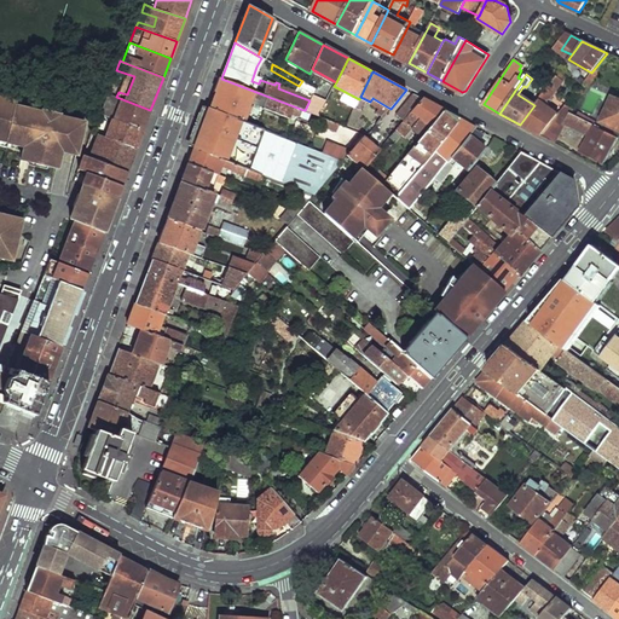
[(534,105),(520,125),(533,131),(550,108),(544,103),(550,99),(565,80),(557,75),(534,105)]
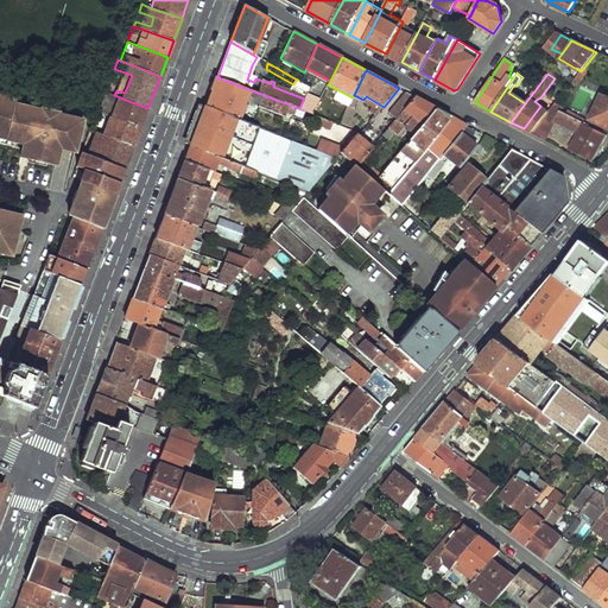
[(217,77),(206,107),(240,121),(246,105),(284,119),(287,113),(295,115),(298,108),(217,77)]
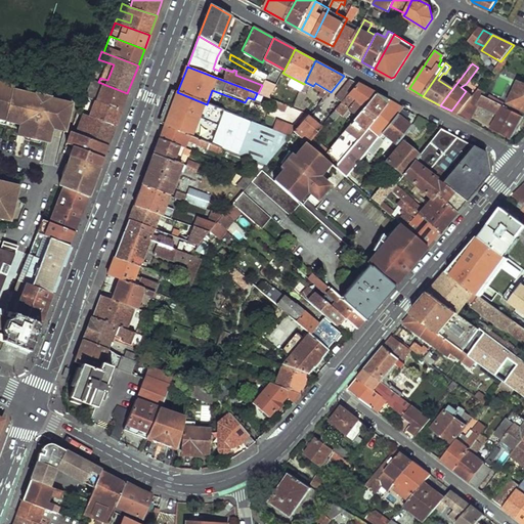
[(91,79),(90,83),(85,96),(96,100),(121,111),(127,93),(98,82),(91,79)]
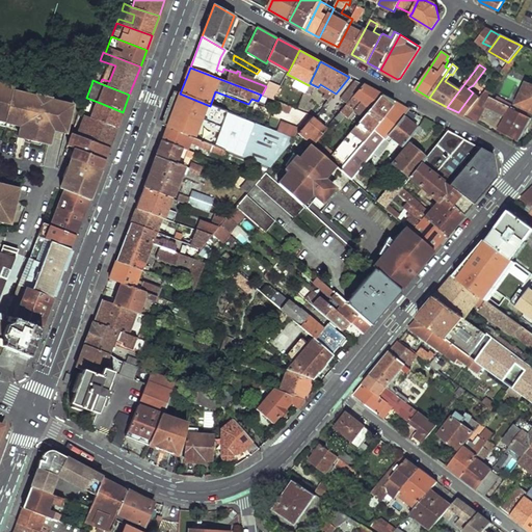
[(294,80),(291,86),(303,92),(307,86),(294,80)]
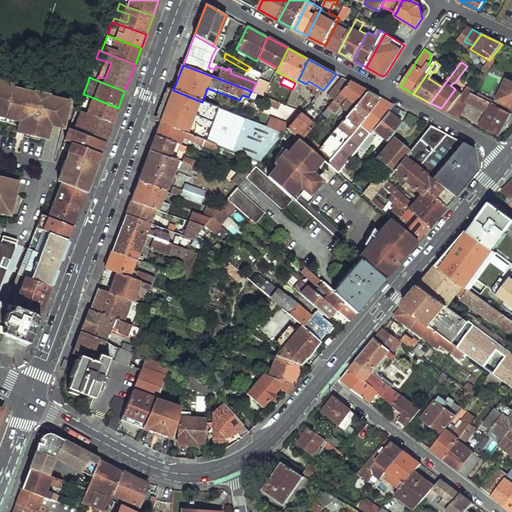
[(342,77),(329,95),(334,100),(349,81),(342,77)]
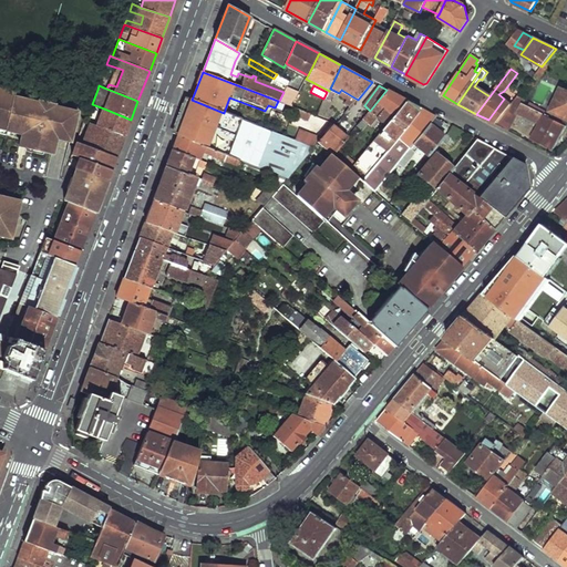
[(279,101),(291,106),(298,94),(287,88),(284,92),(279,101)]
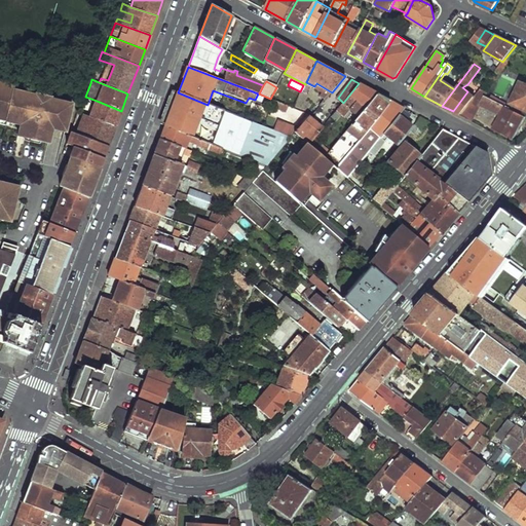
[(525,84),(521,82),(512,103),(525,109),(525,84)]
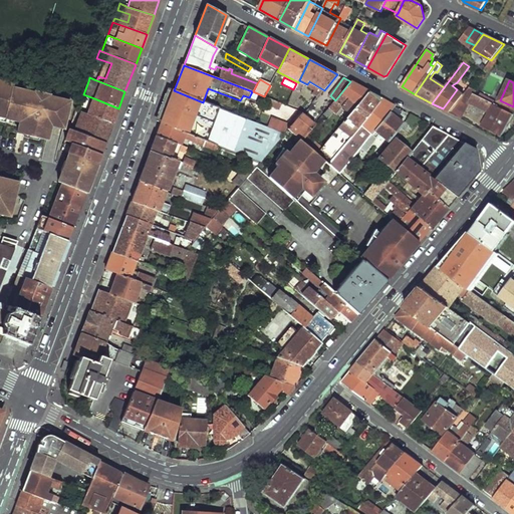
[(0,115),(1,116),(14,119),(22,121),(20,132),(25,134),(50,140),(53,126),(54,122),(66,124),(71,102),(49,97),(50,94),(35,91),(35,93),(6,87),(7,84),(7,83),(0,81),(0,115)]
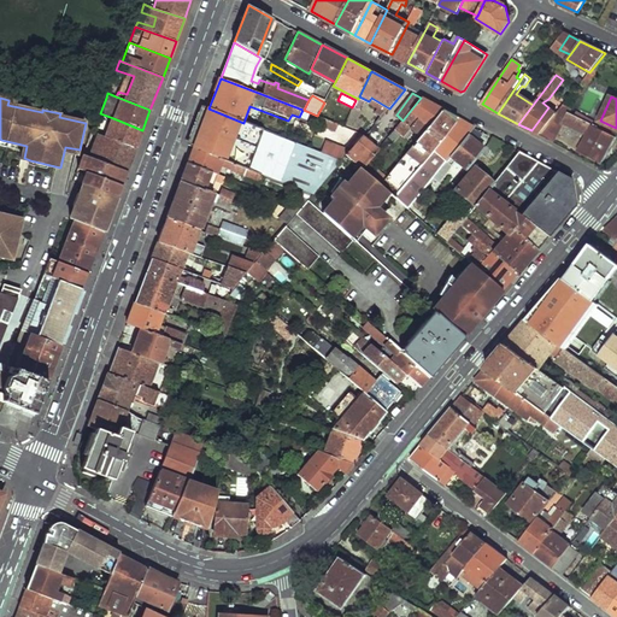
[(403,121),(394,131),(403,137),(419,118),(429,125),(441,111),(442,110),(421,98),(403,121)]
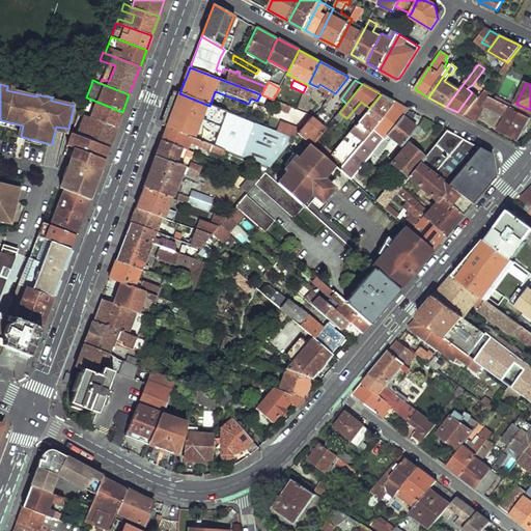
[(36,96),(36,94),(7,87),(6,90),(36,96)]
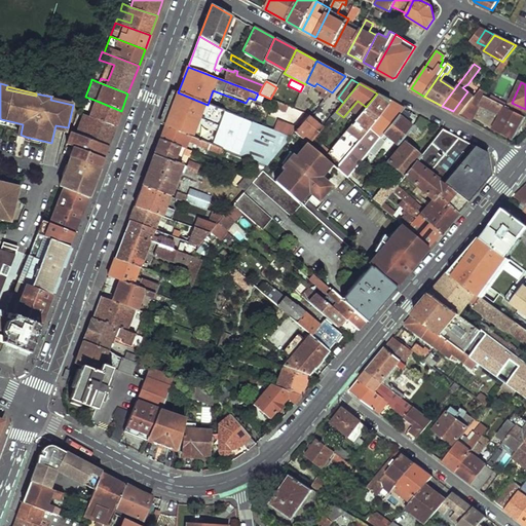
[(467,91),(453,111),(460,115),(477,94),(478,92),(474,89),(471,94),(467,91)]
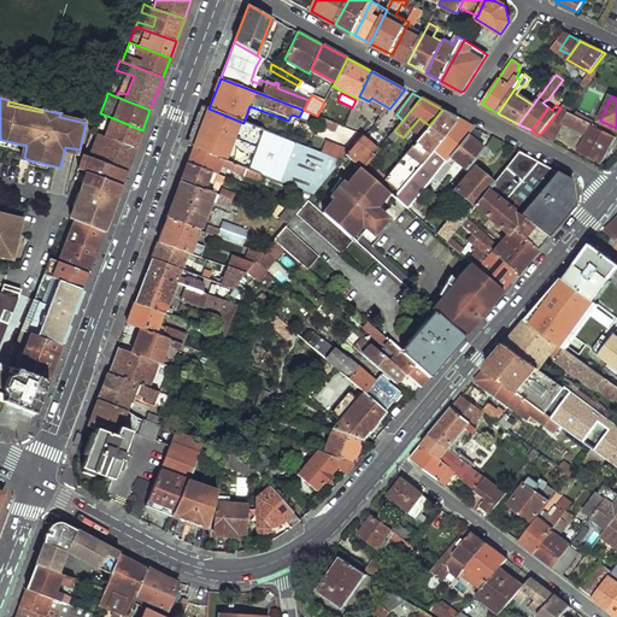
[(209,109),(194,148),(262,176),(278,183),(294,145),(244,123),(209,109)]
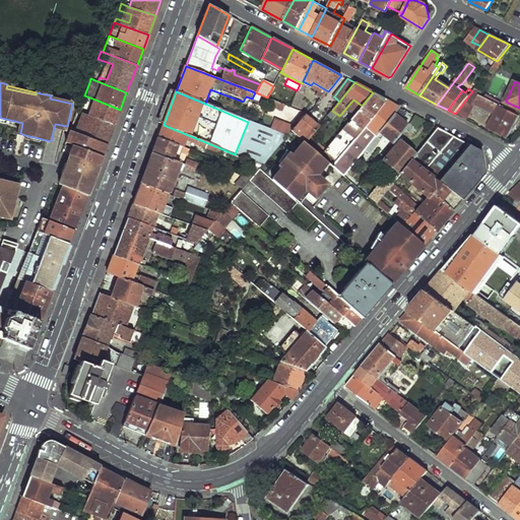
[(471,92),(455,114),(466,120),(477,96),(471,92)]
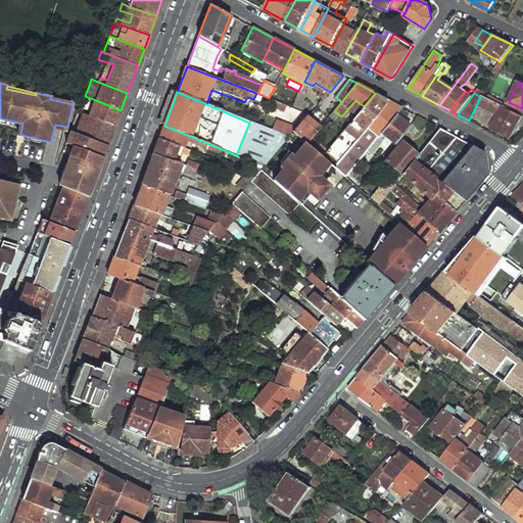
[(364,106),(324,158),(329,162),(336,169),(386,103),(374,94),(364,106)]
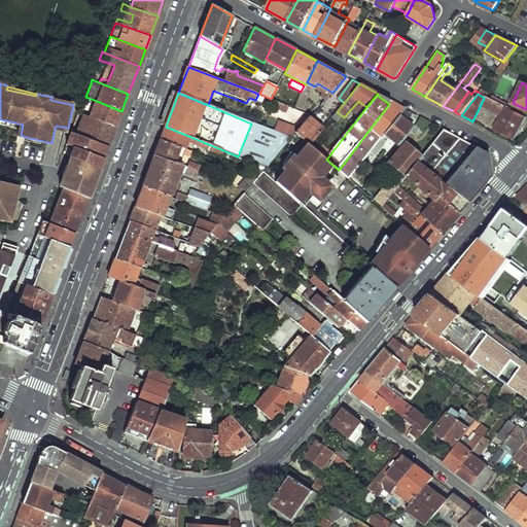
[(526,116),(487,95),(483,102),(502,112),(494,129),(516,140),(526,119),(526,116)]
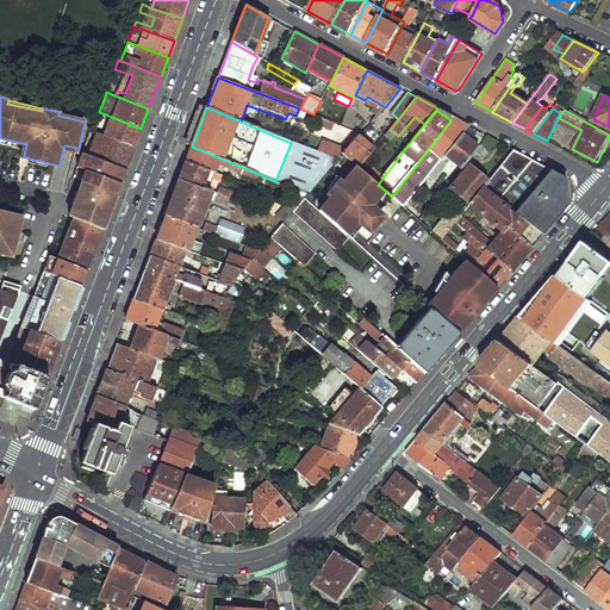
[(112,117),(105,136),(134,147),(141,129),(112,117)]
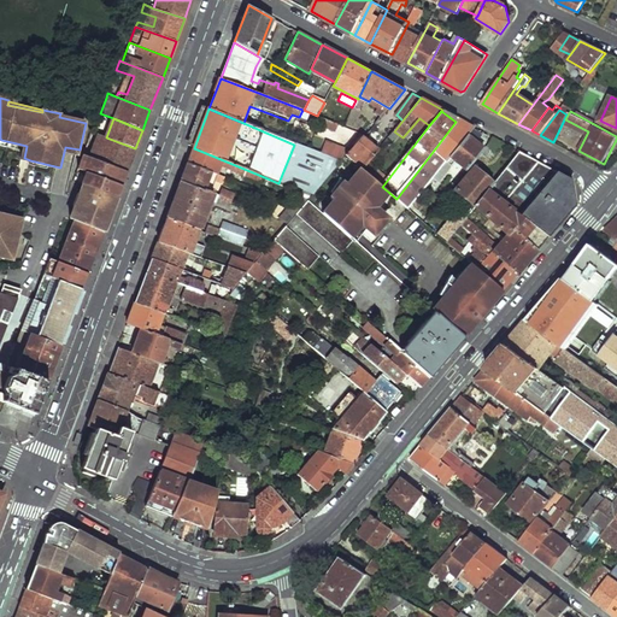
[(456,122),(397,199),(405,206),(432,175),(468,134),(474,127),(458,118),(456,122)]
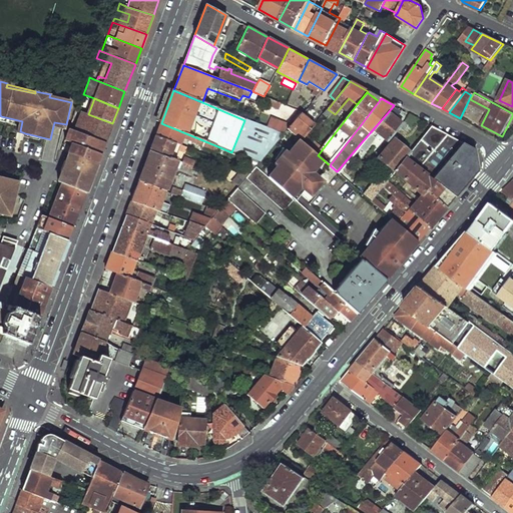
[(274,100),(272,104),(284,109),(286,104),(274,100)]
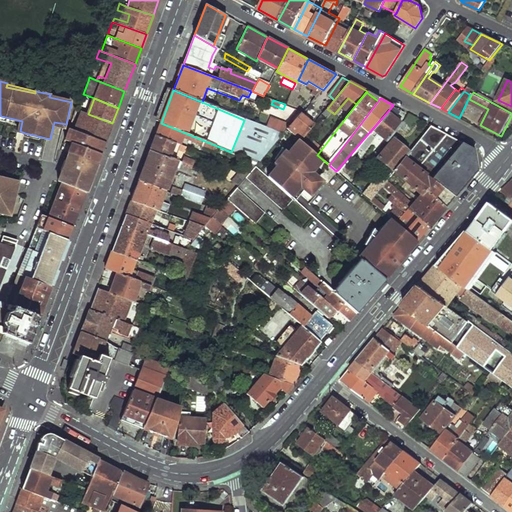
[(388,111),(358,145),(362,149),(378,132),(387,140),(398,126),(401,123),(388,111)]
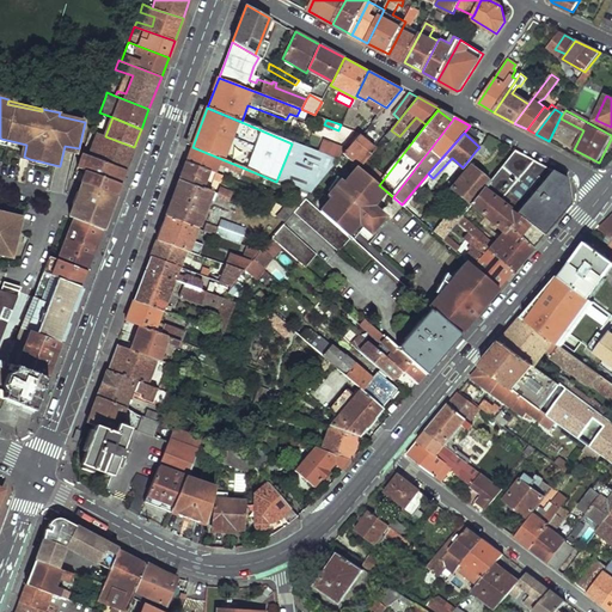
[(98,134),(89,154),(126,170),(134,147),(105,136),(98,134)]
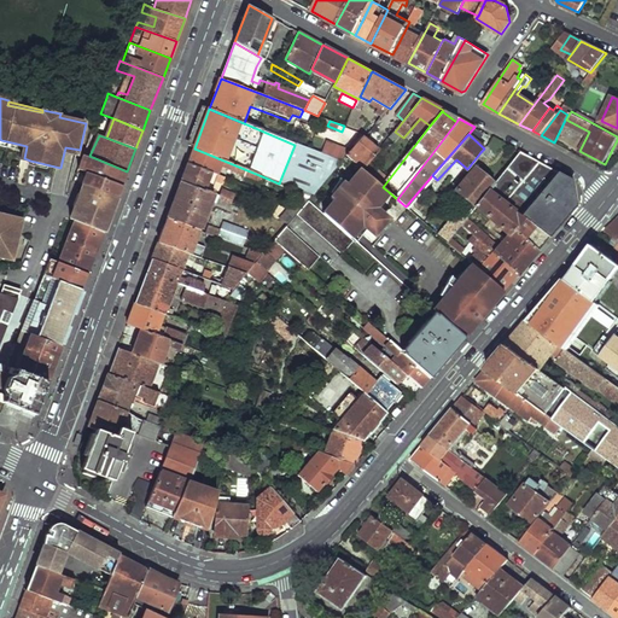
[(353,147),(345,155),(356,164),(359,162),(367,169),(380,151),(362,135),(353,147)]
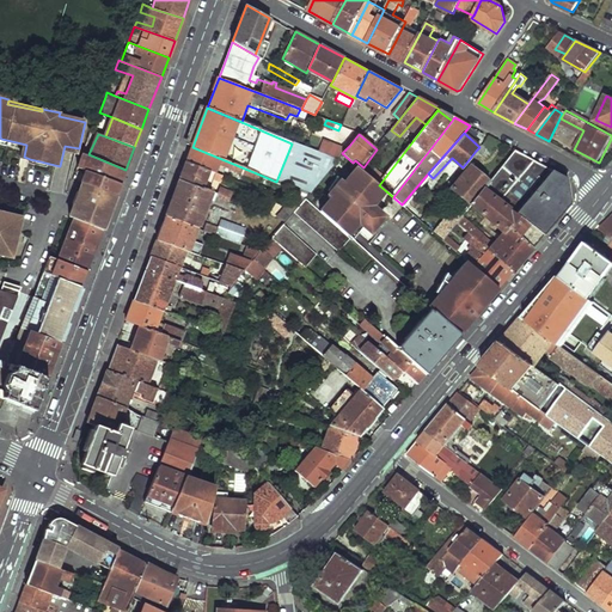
[(479,147),(476,151),(484,158),(499,141),(489,136),(479,147)]
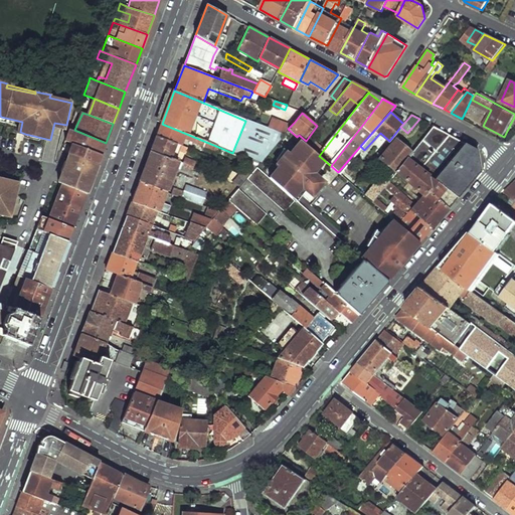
[(268,124),(266,129),(283,136),(288,129),(294,123),(288,121),(281,122),(278,128),(268,124)]
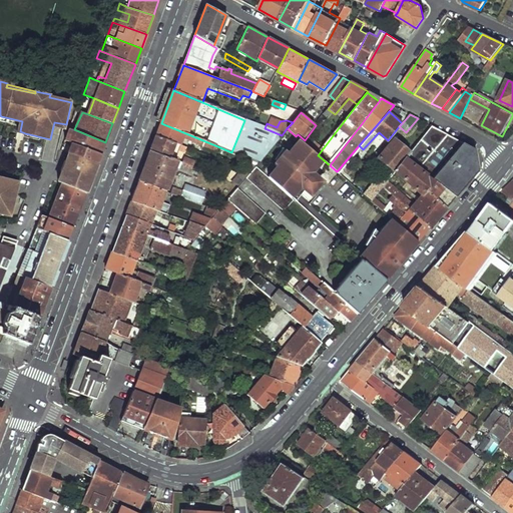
[(161,123),(156,136),(181,146),(183,140),(215,152),(217,146),(161,123)]
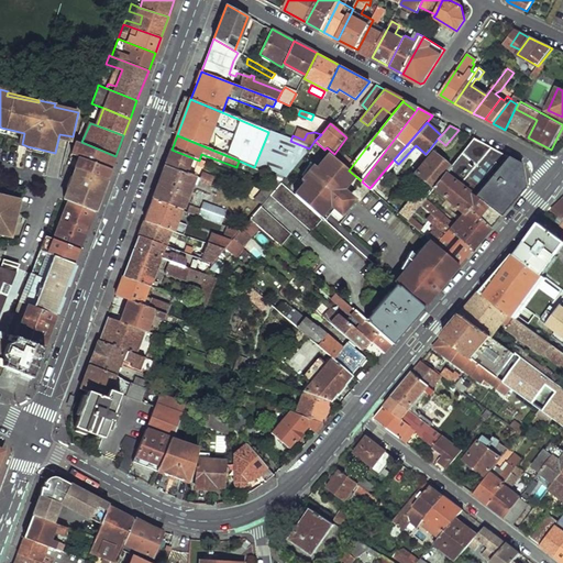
[(449,167),(432,187),(463,213),(467,208),(490,228),(499,217),(520,192),(526,186),(525,177),(516,169),(521,164),(474,138),(449,167)]
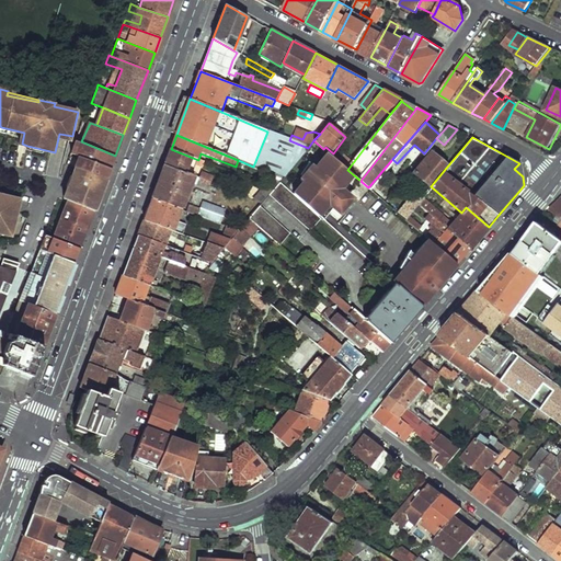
[(81,141),(78,140),(75,148),(78,149),(77,155),(111,168),(115,156),(81,141)]
